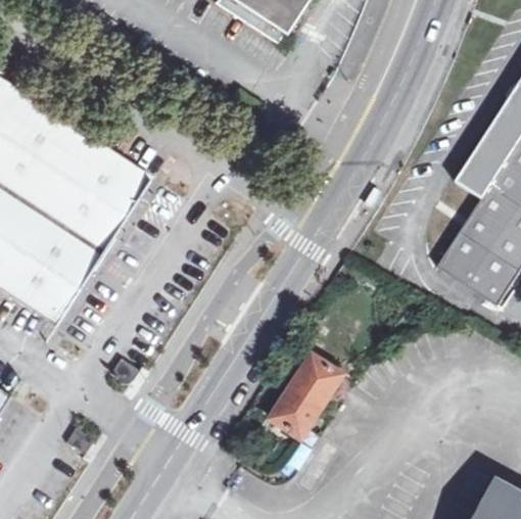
[(237,0),(287,33),(308,0),(237,0)]
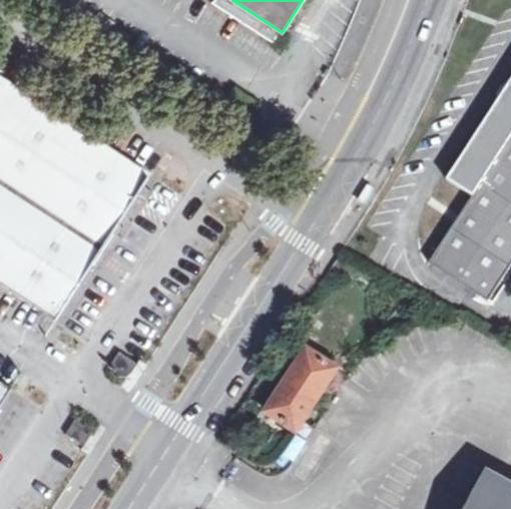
[(488,294),(510,258),(510,73),(448,173),(473,189),(459,210),(430,257),(488,294)]
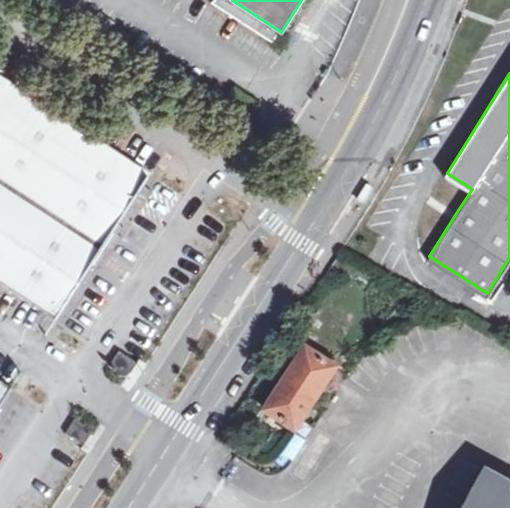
[(0,280),(56,317),(102,245),(148,174),(0,78),(0,280)]
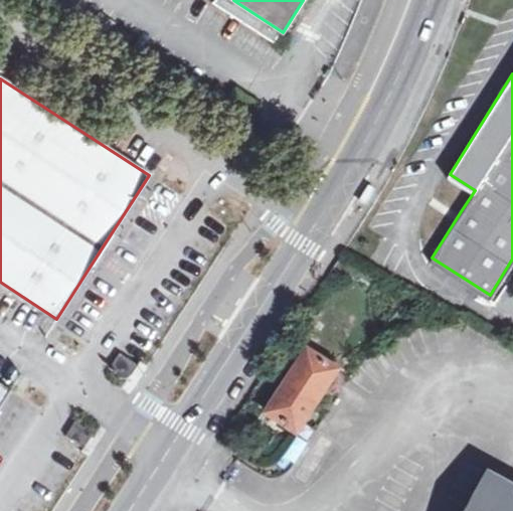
[(266,407),(295,426),(335,363),(305,344),(266,407)]
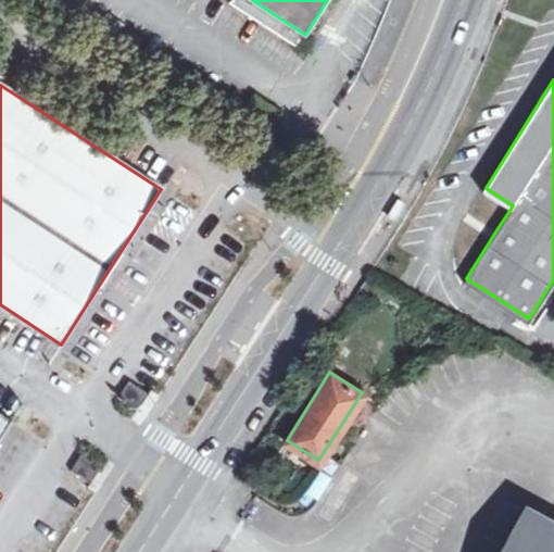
[(128,379),(118,393),(127,400),(125,403),(128,405),(133,408),(139,404),(147,391),(128,379)]
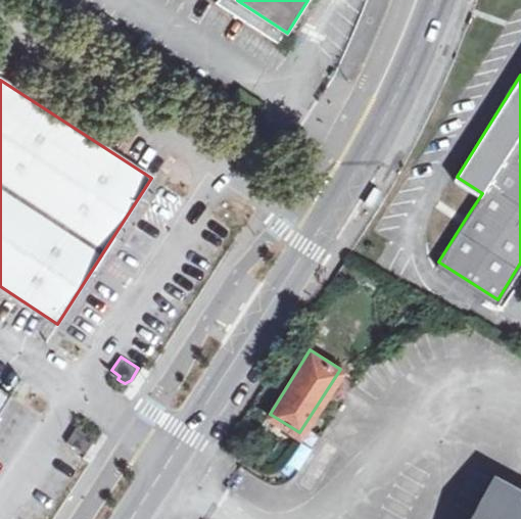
[(0,410),(10,393),(0,386),(0,410)]
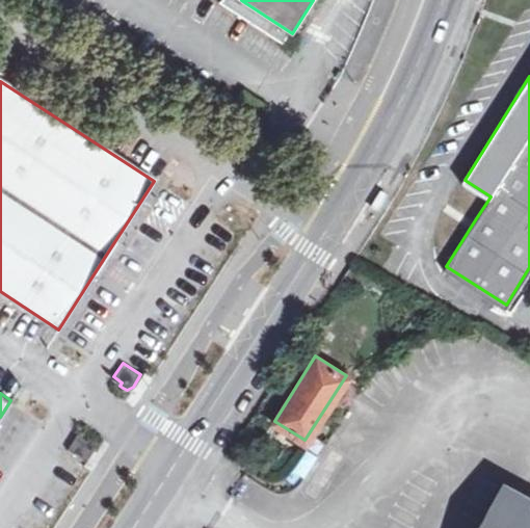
[(529,527),(529,496),(504,482),(478,527),(529,527)]
